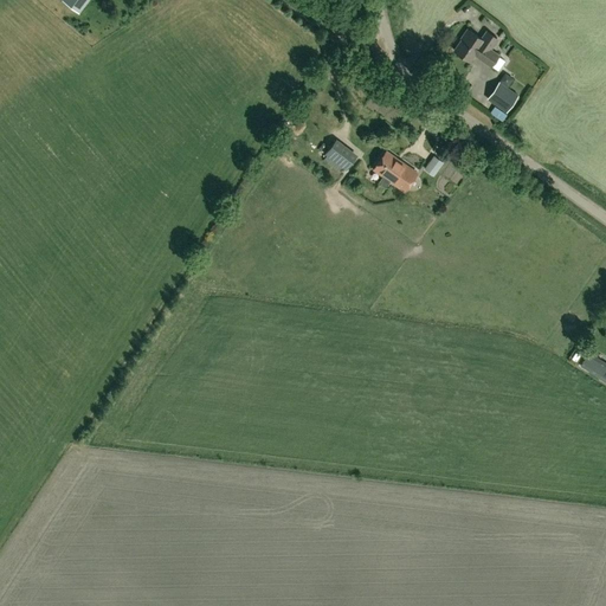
[(89,0),(63,0),(79,13),(89,0)]
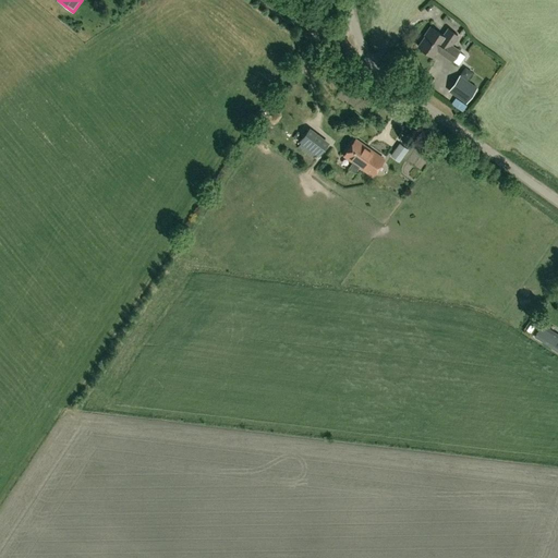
[(443,35),(429,26),(424,35),(425,35),(417,46),(433,56),(437,50),(452,60),(459,50),(451,45),(458,35),(448,27),(443,35)]
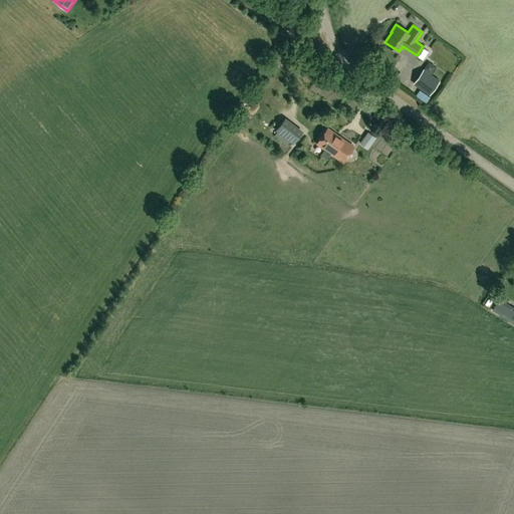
[(465,90),(475,72),(431,47),(421,65),(465,90)]
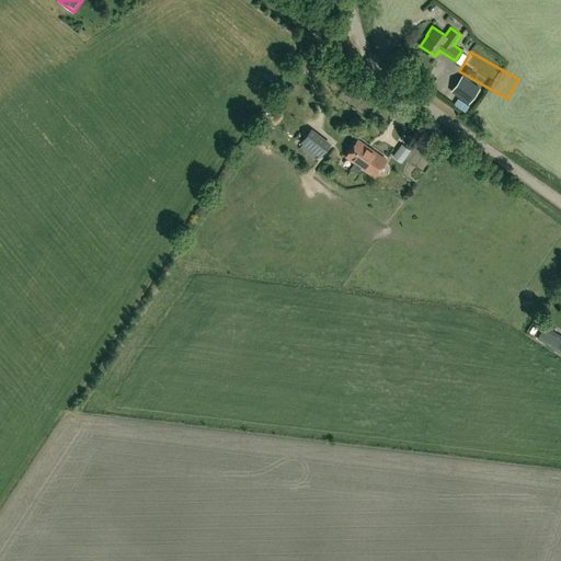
[(450,91),(468,103),(479,88),(461,76),(450,91)]
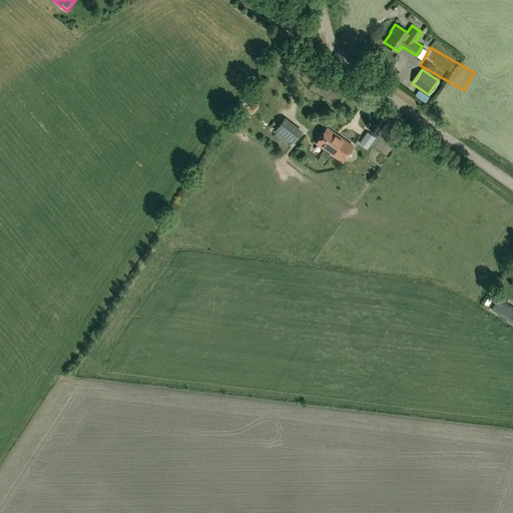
[(284,118),(275,128),(293,142),(301,131),(284,118)]
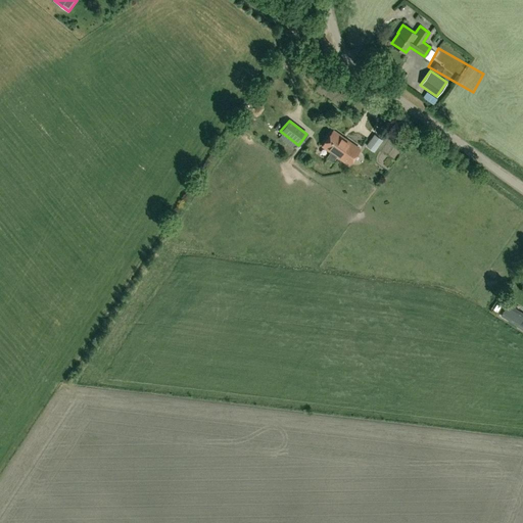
[(333,129),(322,144),(330,150),(326,156),(332,160),(336,154),(348,163),(360,148),(333,129)]
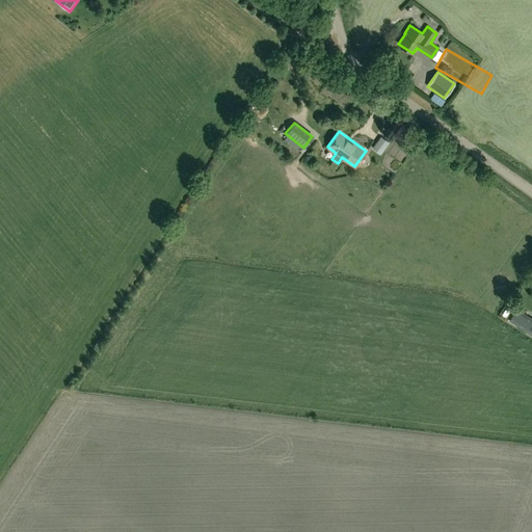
[(373,148),(381,154),(390,142),(381,136),(373,148)]
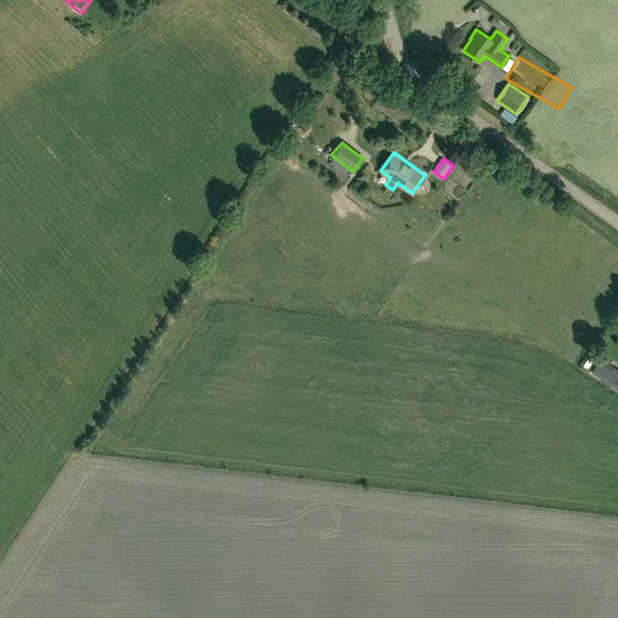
[(617,385),(617,368),(610,363),(611,362),(602,356),(594,369),(617,385)]
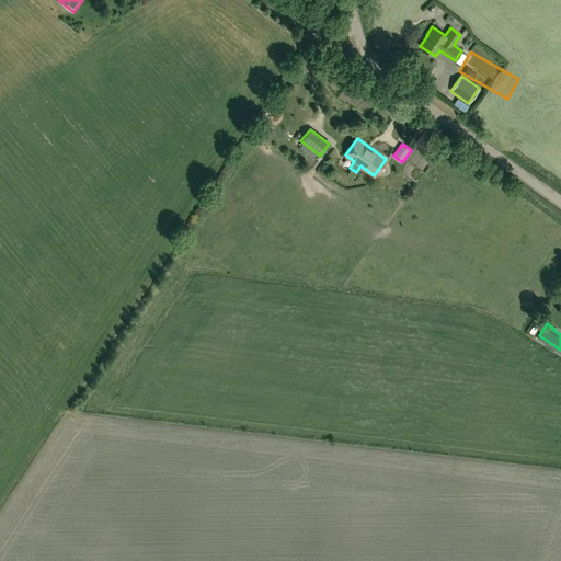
All buildings are outlined.
